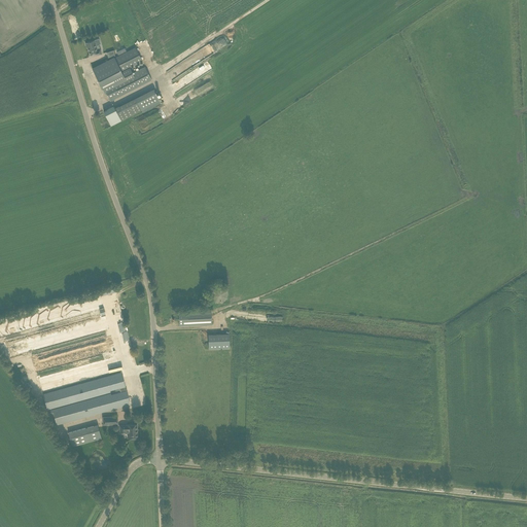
[(84,42),(85,44),(86,44),(90,55),(94,54),(94,56),(102,54),(100,48),(97,49),(95,39),(84,42)]
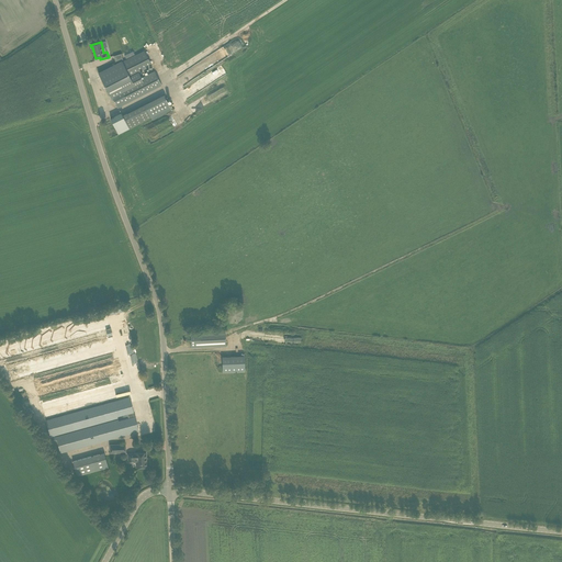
[(141,77),(138,71),(152,65),(144,51),(122,62),(99,74),(111,99),(113,98),(117,108),(119,107),(119,108),(161,86),(154,70),(141,77)]
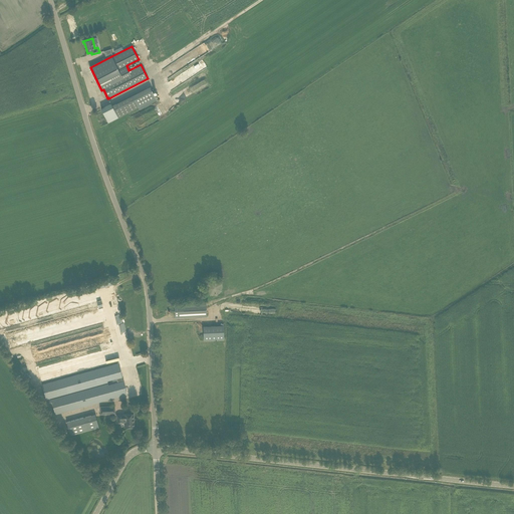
[(110,103),(101,108),(108,122),(117,117),(122,114),(156,98),(150,86),(111,105),(110,103)]
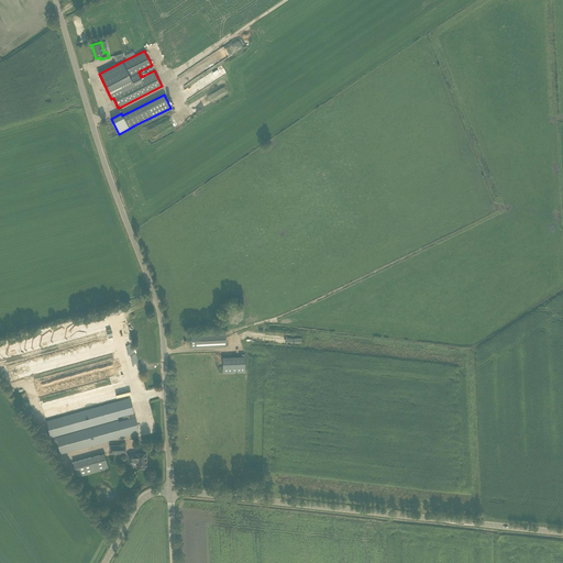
[(10,378),(118,353),(109,315),(0,339),(0,357),(75,341),(75,340),(86,338),(87,343),(7,362),(10,378)]
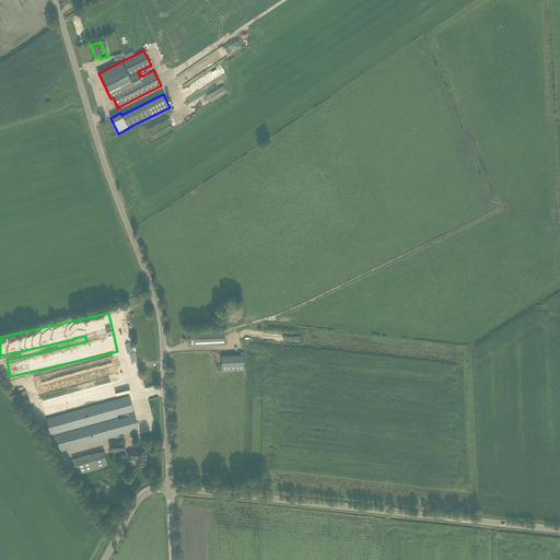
[(189,330),(190,346),(224,345),(223,328),(189,330)]
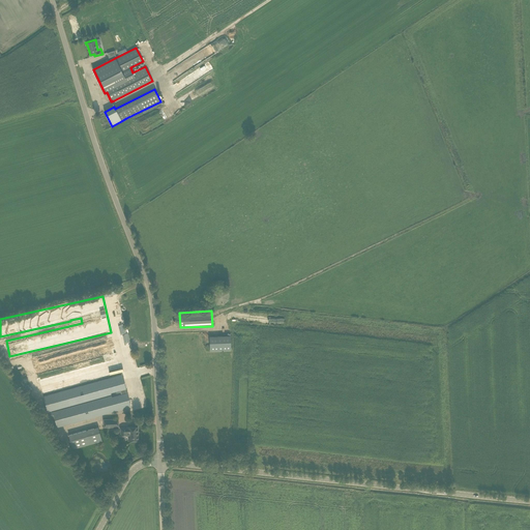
[(209,336),(210,351),(230,350),(229,335),(209,336)]
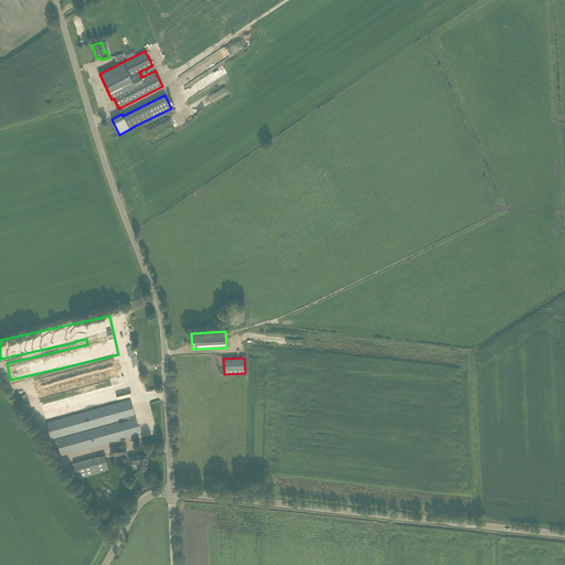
[(124,375),(118,376),(119,382),(41,404),(45,420),(129,397),(124,375)]
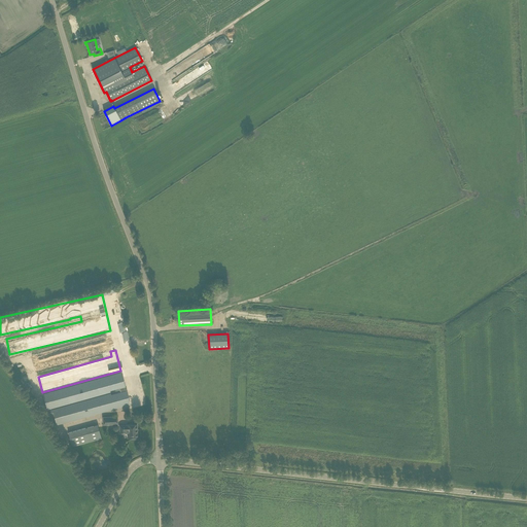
[(111,416),(103,417),(103,424),(111,424),(117,424),(116,416),(111,416)]
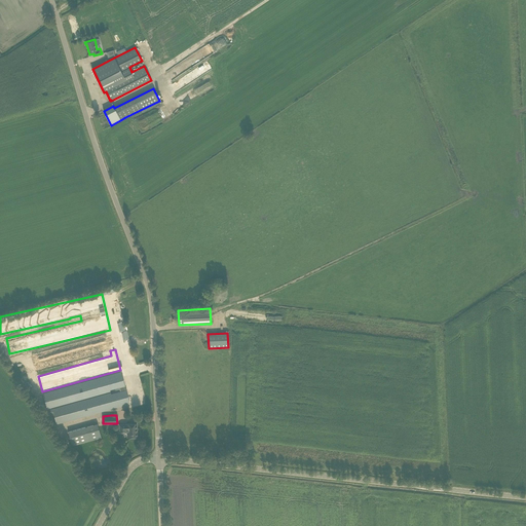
[(85,426),(89,441),(101,438),(97,423),(85,426)]
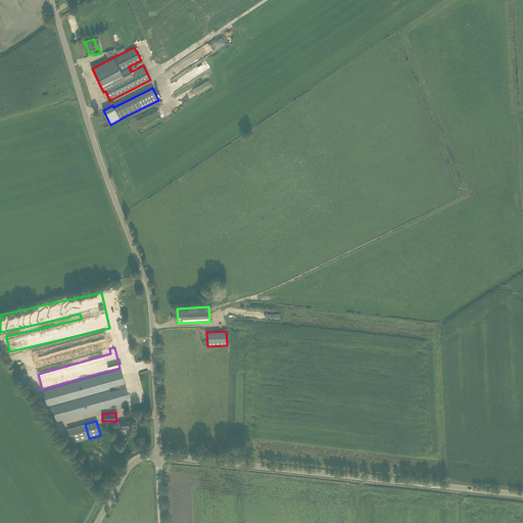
[(126,422),(119,422),(119,426),(126,426),(126,430),(127,434),(130,434),(130,435),(133,435),(133,434),(136,434),(136,421),(126,421),(126,422)]
